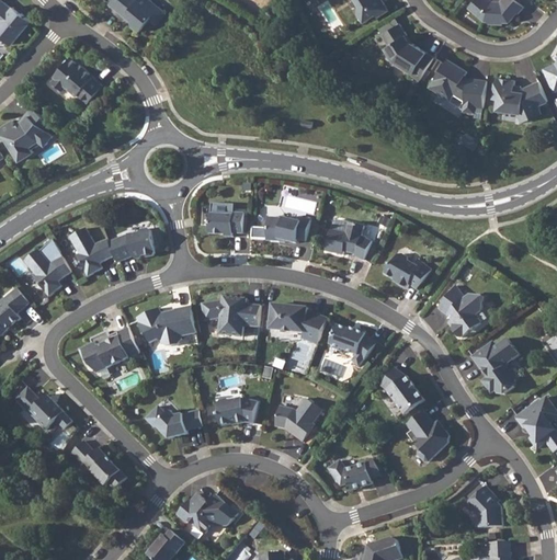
[(108,0),(106,2),(122,15),(123,14),(127,19),(128,24),(136,31),(146,18),(152,23),(162,12),(148,0),(108,0)]
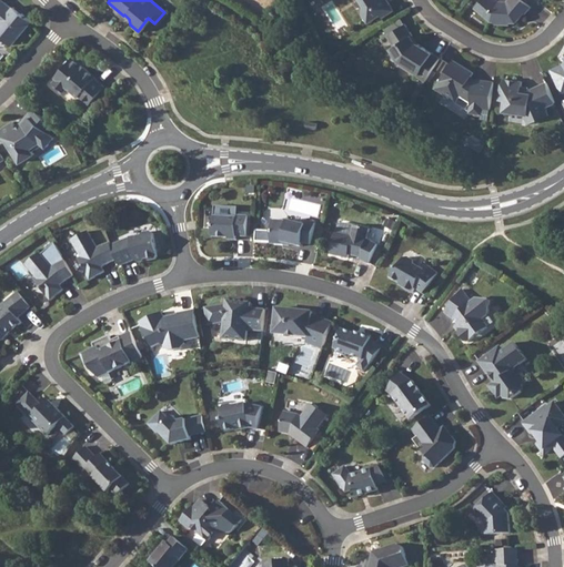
[(358,0),(359,2),(358,9),(363,19),(374,12),(376,16),(388,9),(383,0),(358,0)]
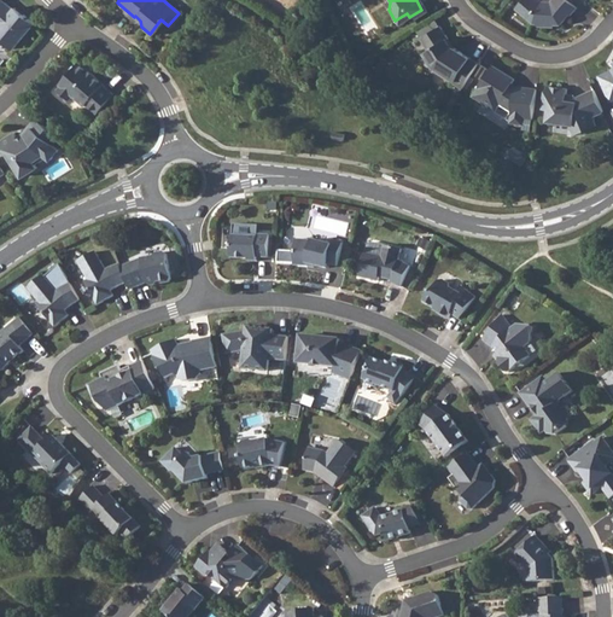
[(517,0),(512,6),(530,22),(531,22),(533,24),(542,24),(546,22),(556,23),(566,12),(567,13),(573,5),(566,0),(538,0),(517,0)]
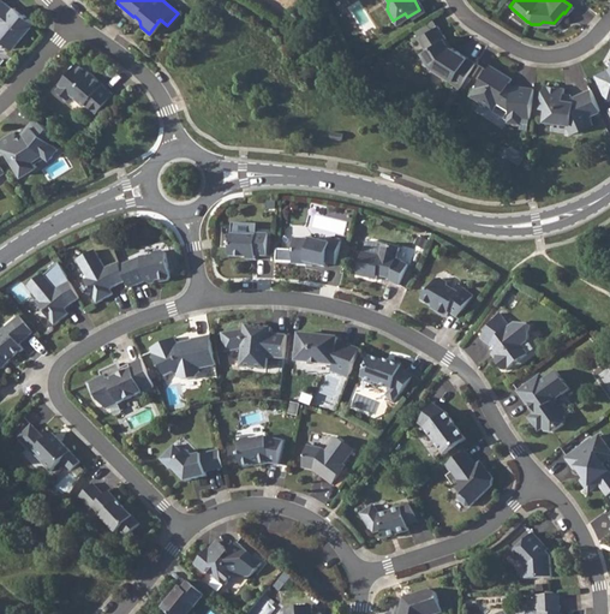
[(10,9),(0,1),(0,40),(9,47),(30,22),(21,13),(18,16),(10,9)]
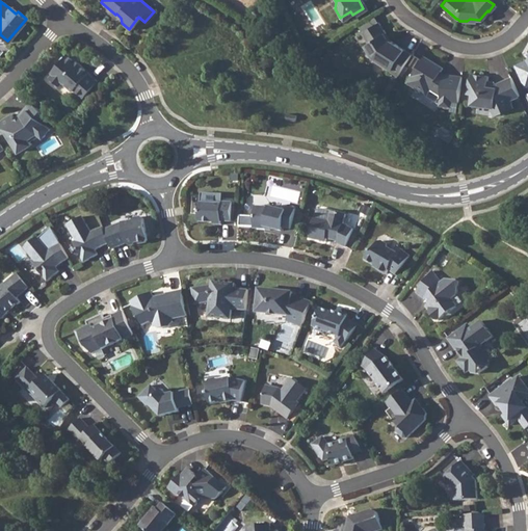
[(395,75),(408,53),(387,40),(386,40),(381,33),(384,32),(376,21),(360,31),(366,43),(363,45),(367,52),(373,56),(371,59),(395,75)]
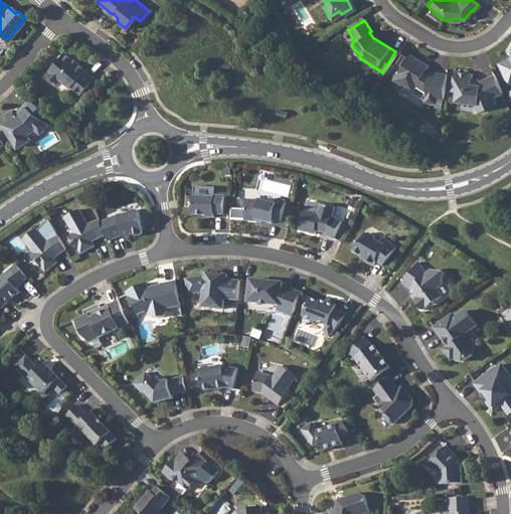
[(510,48),(509,51),(510,53),(510,55),(509,58),(508,56),(507,57),(497,62),(506,82),(510,79),(510,48)]
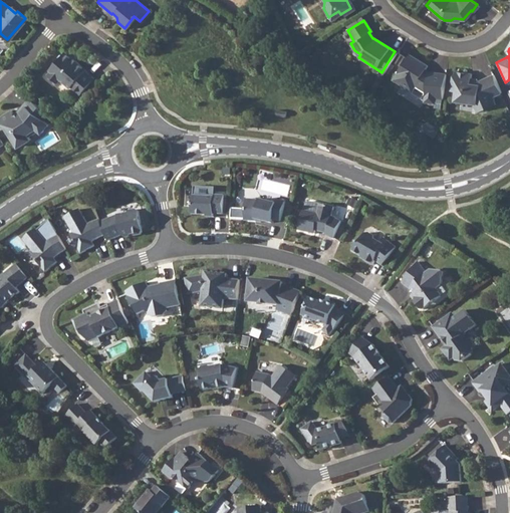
[(62,50),(47,68),(48,69),(44,73),(54,82),(58,78),(67,86),(68,85),(77,93),(91,77),(82,69),(83,68),(62,50)]
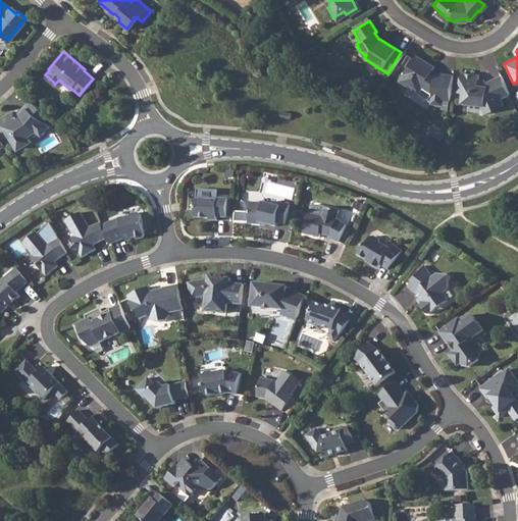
[(447,99),(451,73),(434,71),(434,72),(432,72),(428,70),(431,66),(412,54),(396,80),(415,92),(419,86),(429,92),(428,102),(438,103),(438,98),(447,99)]
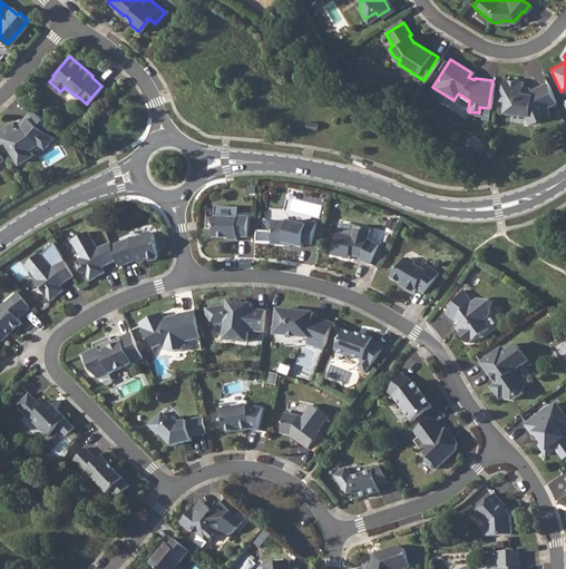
[(554,101),(545,81),(529,88),(519,87),(520,80),(500,78),(498,98),(504,99),(503,109),(523,113),(527,113),(530,121),(547,114),(543,106),(554,101)]
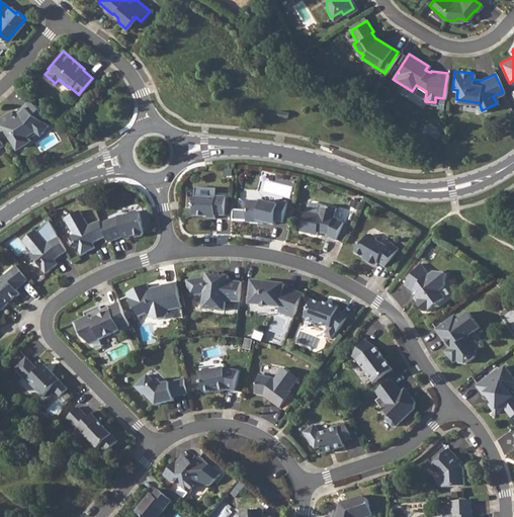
[(47,114),(27,98),(17,109),(19,112),(12,116),(9,110),(0,115),(0,126),(1,128),(4,126),(16,147),(28,139),(25,134),(34,128),(39,133),(47,123),(41,119),(47,114)]
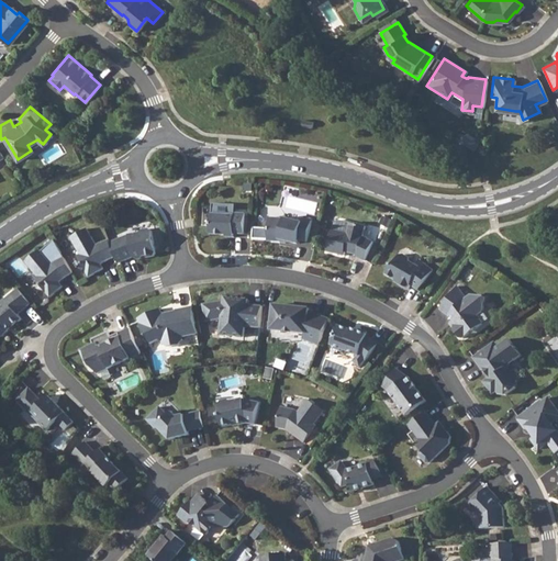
[(231,214),(208,213),(207,234),(222,234),(231,235),(231,233),(241,233),(242,213),(231,212),(231,214)]
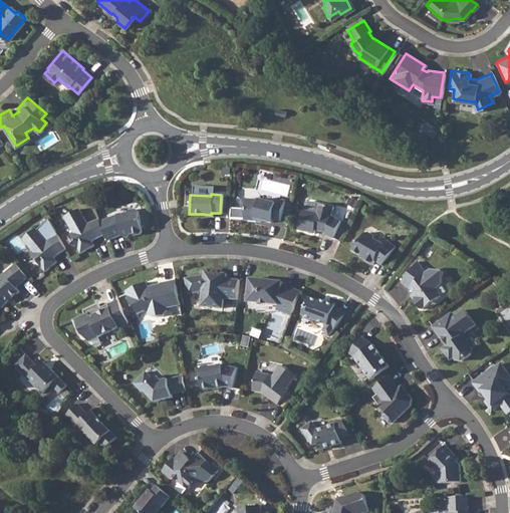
[(242,198),(241,220),(252,220),(252,218),(268,222),(269,219),(277,220),(282,201),(274,199),(273,202),(257,198),(257,199),(242,198)]
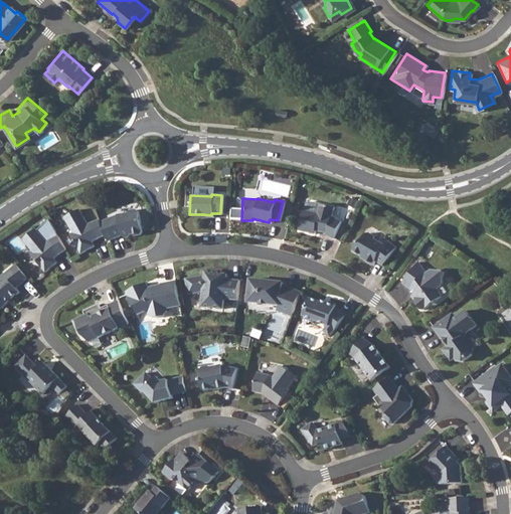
[(301,209),(296,229),(313,233),(314,228),(317,229),(317,230),(324,232),(323,234),(331,237),(339,220),(329,216),(331,207),(318,203),(317,203),(306,200),(304,202),(302,209),(301,209)]
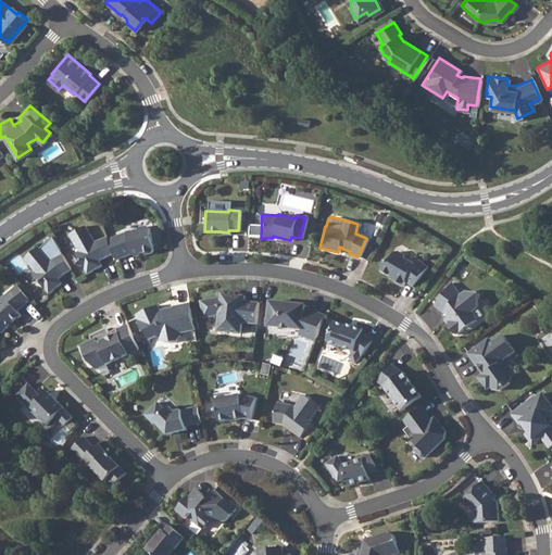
[(369,235),(369,223),(360,222),(359,234),(369,235)]
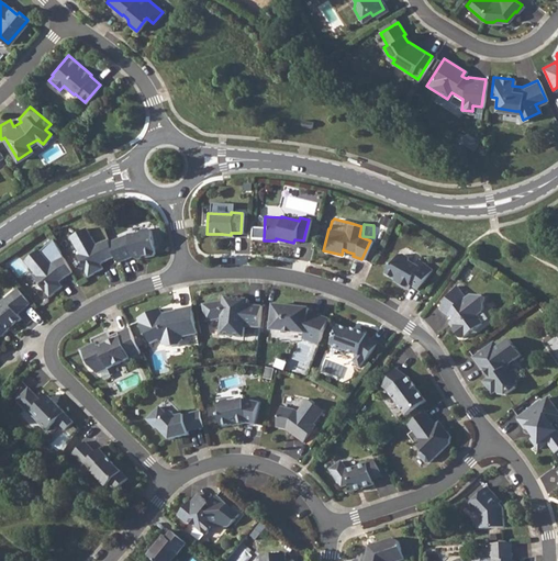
[(77,254),(78,257),(77,261),(86,277),(100,268),(97,264),(104,259),(112,256),(107,242),(105,239),(96,243),(92,245),(82,228),(67,237),(77,254)]
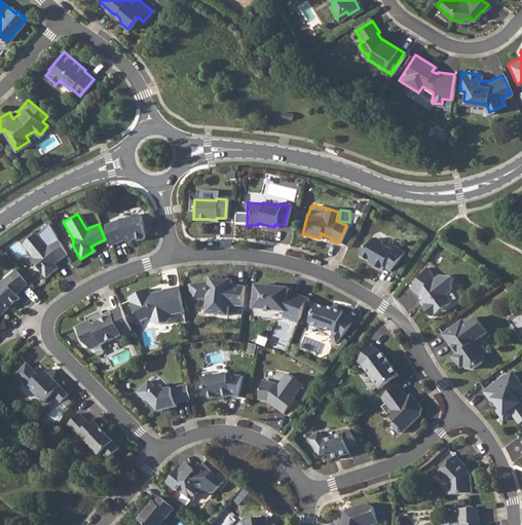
[(117,219),(100,226),(105,239),(107,245),(121,239),(124,242),(129,241),(131,238),(134,238),(134,240),(140,239),(143,235),(139,216),(137,214),(129,215),(127,218),(117,219)]
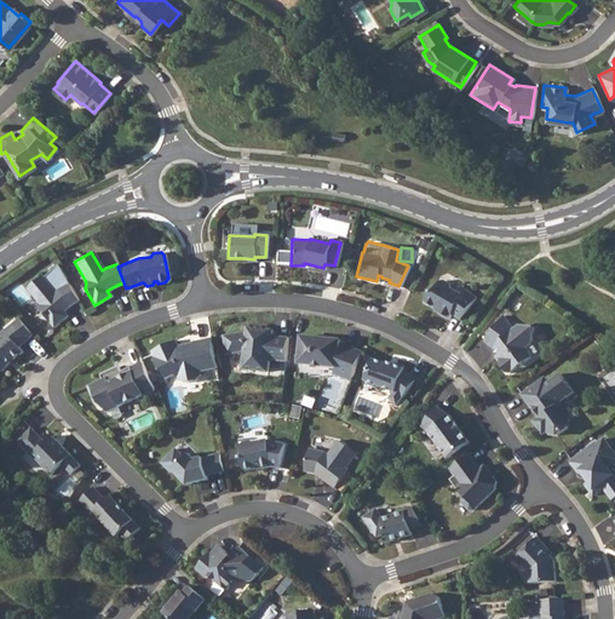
[(76,302),(67,284),(56,265),(41,276),(40,275),(24,288),(38,304),(40,307),(40,313),(51,327),(65,316),(62,311),(68,305),(76,302)]
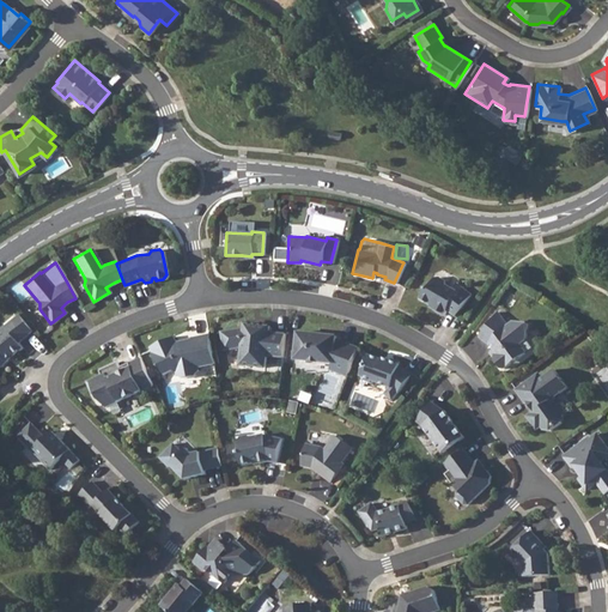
[(423,286),(417,297),(432,307),(431,309),(441,315),(444,309),(453,315),(468,294),(457,286),(454,291),(443,284),(442,280),(435,277),(431,278),(425,288),(423,286)]
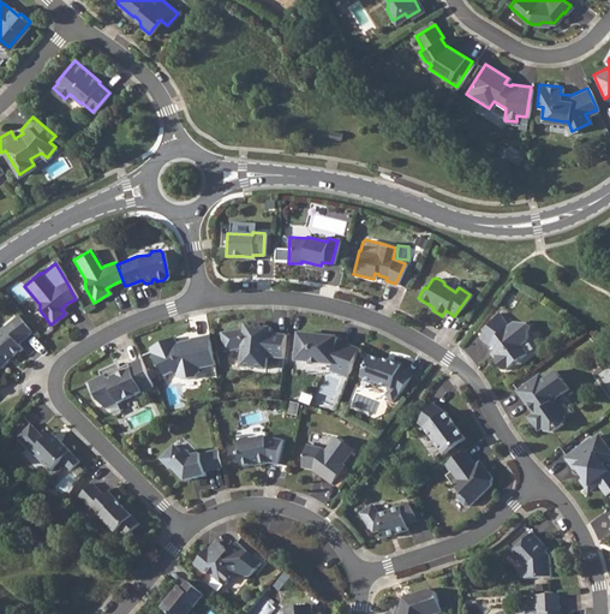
[(496,313),(478,337),(489,344),(496,355),(495,356),(494,361),(500,369),(504,369),(525,355),(519,345),(526,340),(528,325),(514,322),(506,328),(496,313)]
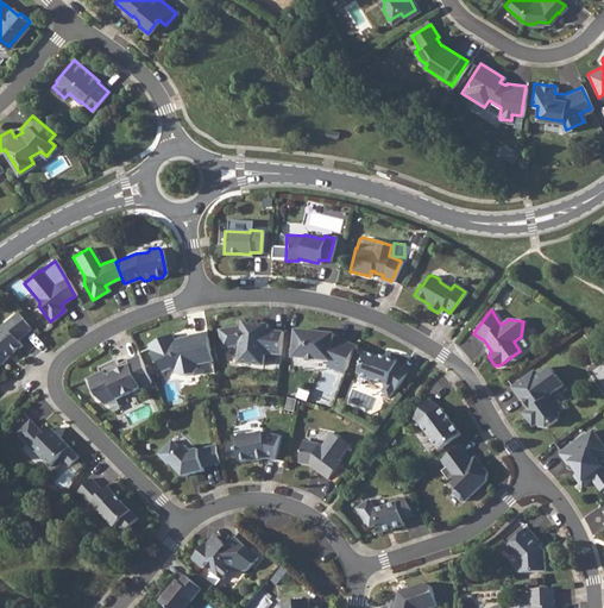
[(0,363),(5,357),(5,356),(8,352),(10,353),(20,345),(16,340),(30,328),(17,313),(0,326),(0,363)]
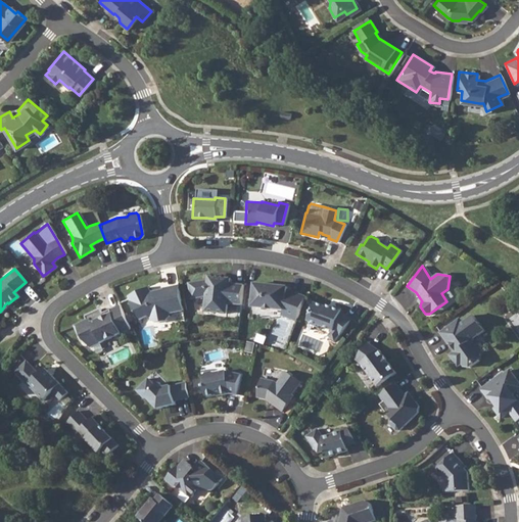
[(239,304),(241,284),(227,282),(228,278),(205,275),(205,279),(186,283),(189,299),(201,296),(203,297),(202,311),(224,313),(225,302),(239,304)]
